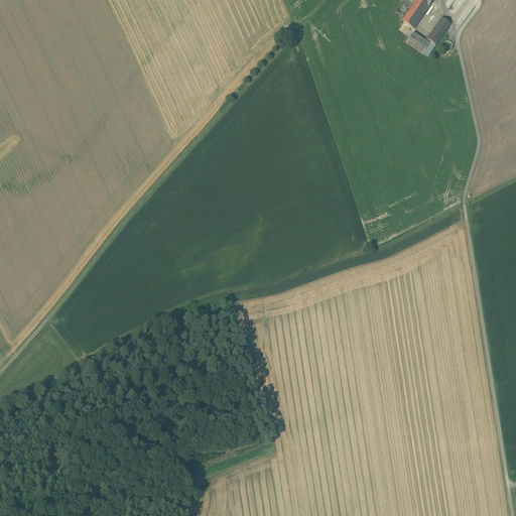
[(416,0),(413,0),(412,3),(414,4),(402,22),(413,30),(428,9),(416,0)]
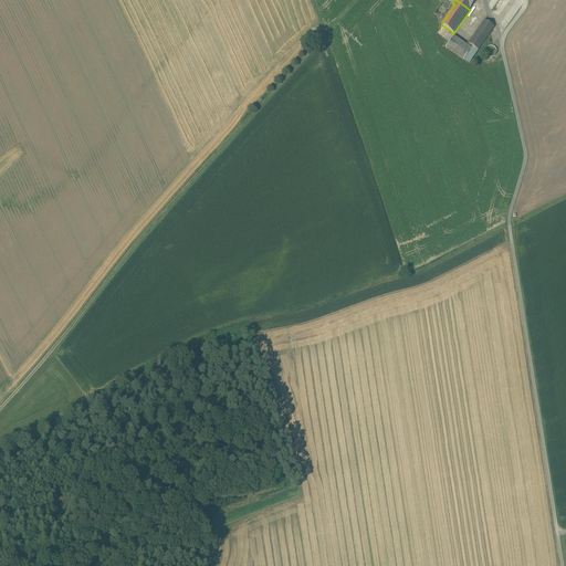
[(457,0),(470,10),(477,0),(457,0)]
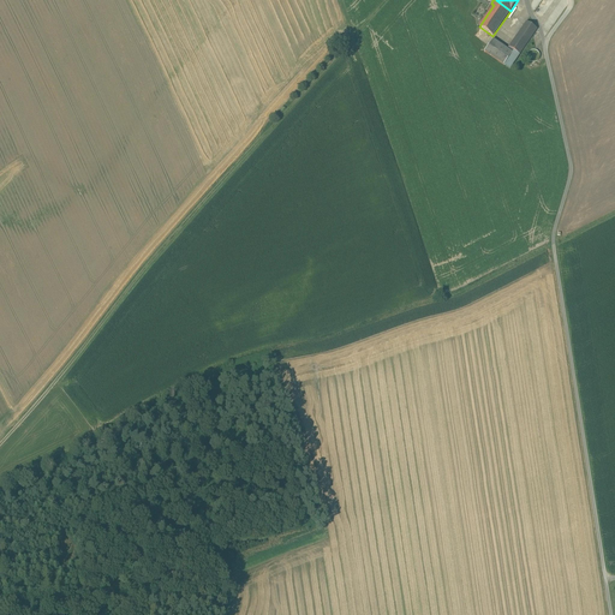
[(509,47),(519,54),(537,30),(527,23),(509,47)]
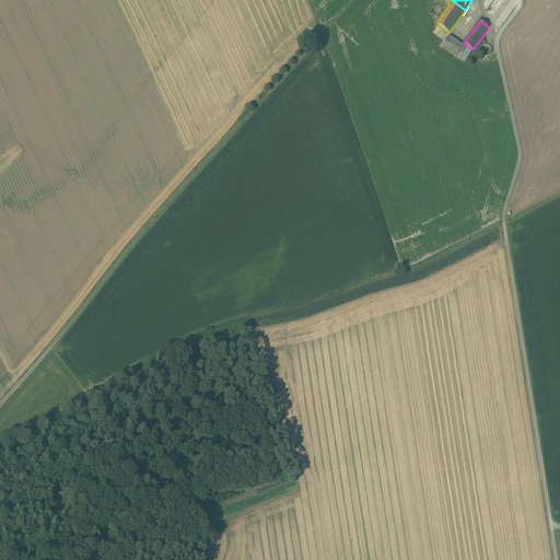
[(466,48),(450,36),(442,47),(458,59),(466,48)]
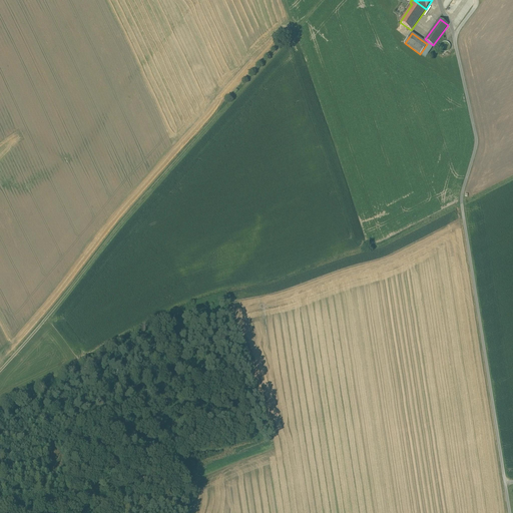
[(441,49),(441,50),(442,50),(443,51),(444,51),(445,51),(446,51),(447,51),(448,51),(448,50),(449,50),(449,49),(450,49),(450,48),(450,47),(450,46),(450,45),(450,44),(449,43),(448,42),(447,42),(446,41),(445,41),(444,41),(443,42),(442,42),(442,43),(441,43),(441,44),(440,45),(440,46),(440,47),(440,48),(441,48),(441,49)]
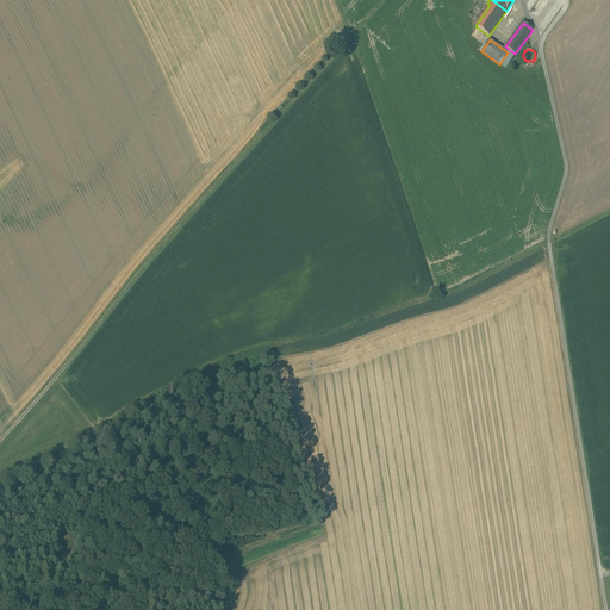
[(509,50),(508,53),(499,64),(505,68),(508,64),(515,54),(509,50)]
